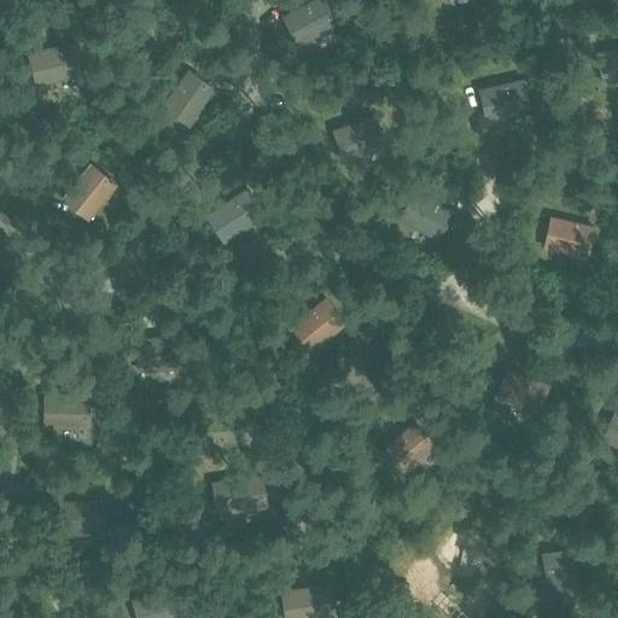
[(325,0),(310,0),(281,15),(297,46),(338,24),(325,0)]
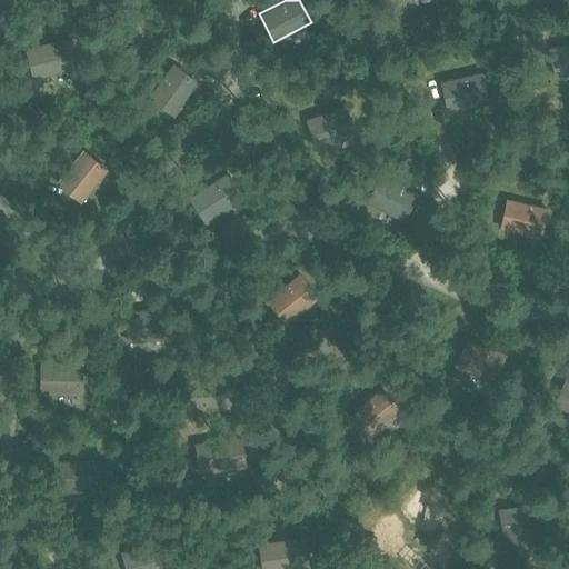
[(72,37),(26,48),(33,79),(79,68),(72,37)]
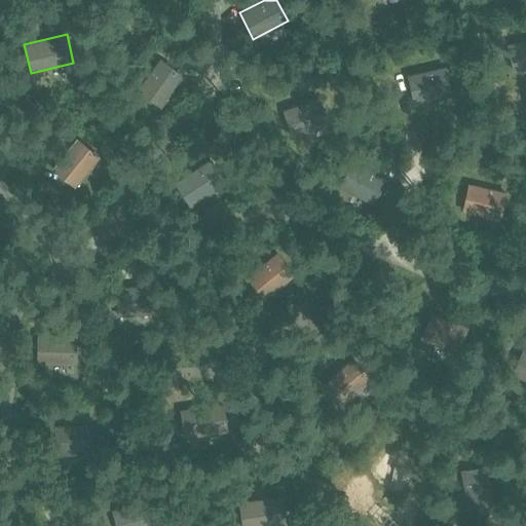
[(525,39),(508,44),(514,72),(525,69),(525,39)]
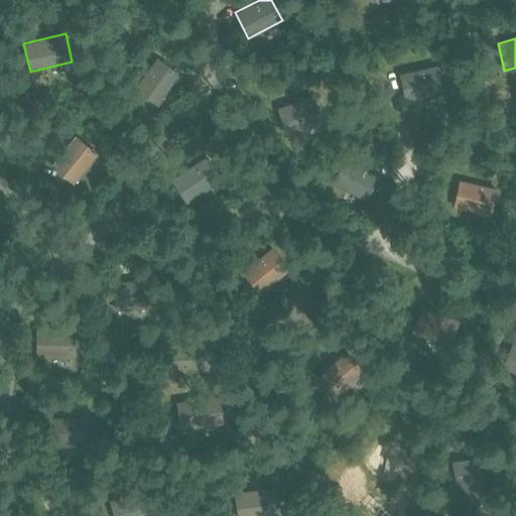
[(157,56),(134,89),(158,105),(180,74),(157,56)]
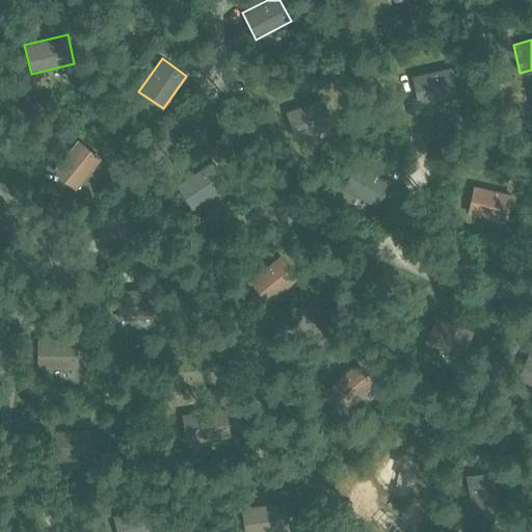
[(451,67),(413,76),(419,105),(456,96),(451,67)]
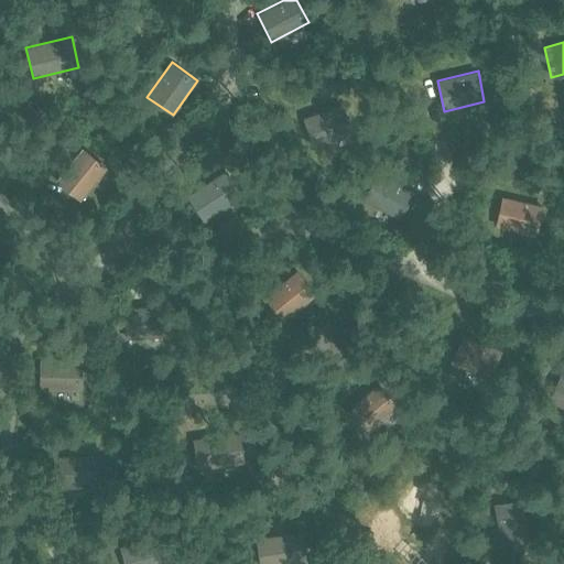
[(354,133),(343,104),(303,117),(313,147),(354,133)]
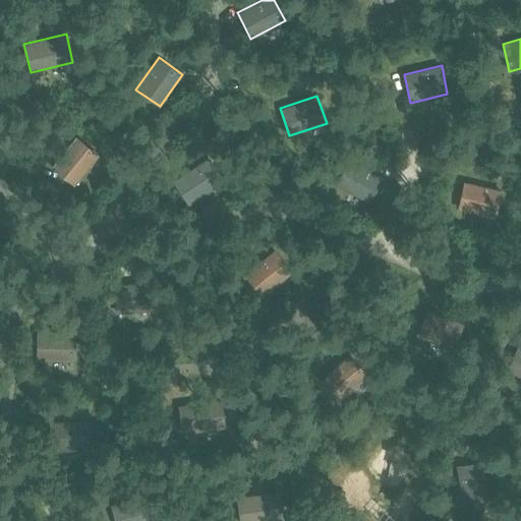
[(100,155),(76,136),(52,168),(74,185),(100,155)]
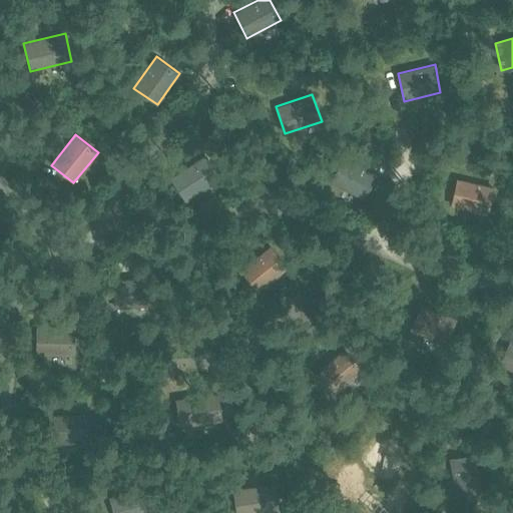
[(221,178),(206,154),(169,177),(185,202),(221,178)]
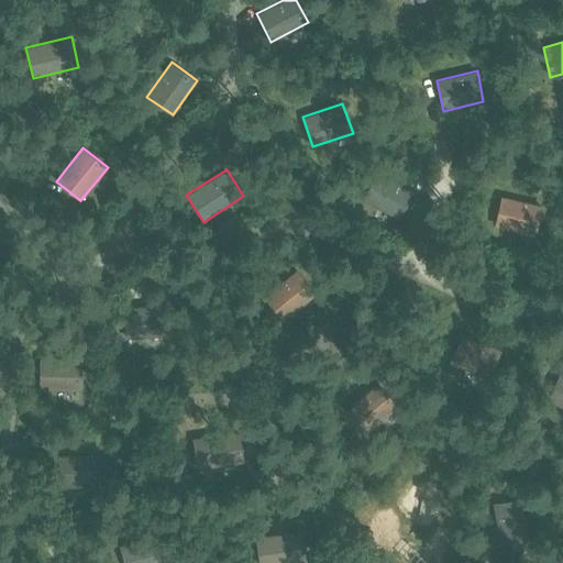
[(377,172),(362,199),(399,219),(414,191),(377,172)]
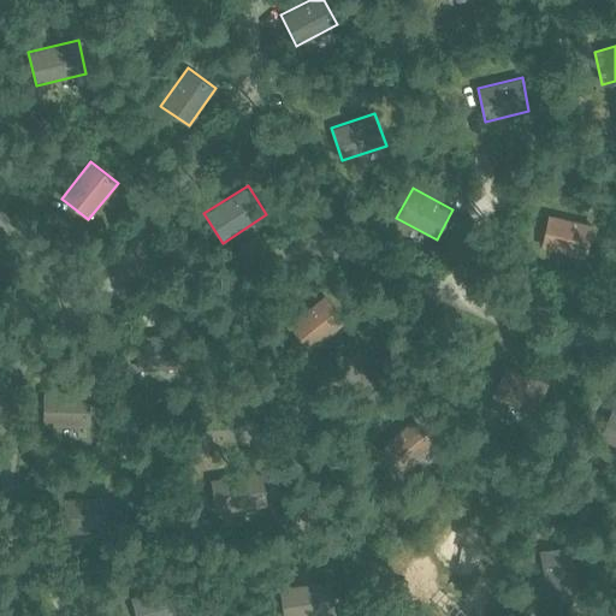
[(593,225),(549,214),(540,247),(586,258),(593,225)]
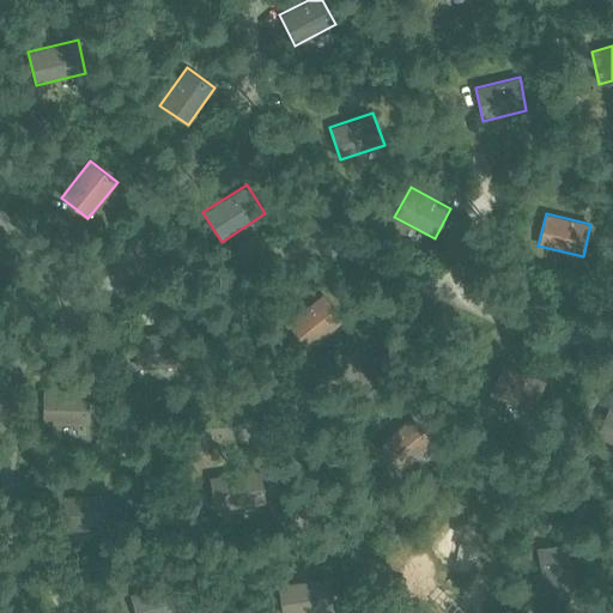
[(322,295),(286,322),(309,349),(344,320),(322,295)]
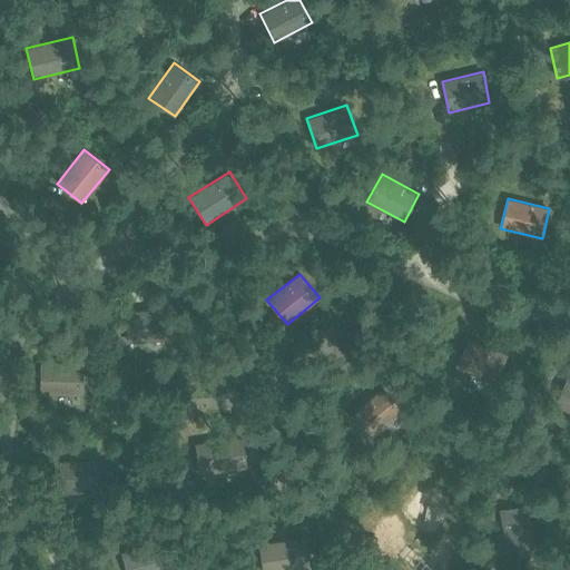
[(125,311),(127,342),(168,338),(166,307),(125,311)]
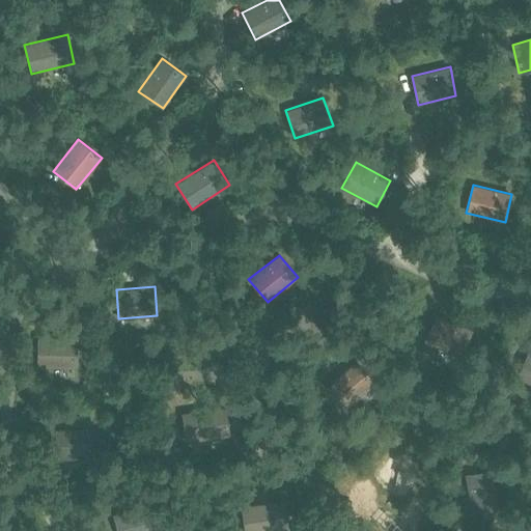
[(425,340),(459,357),(473,330),(437,314),(425,340)]
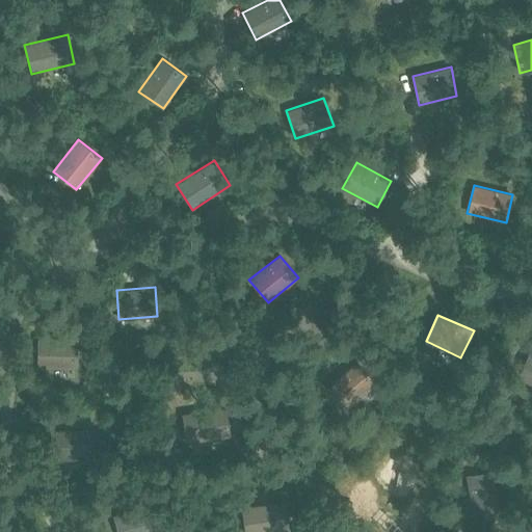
[(77,339),(37,338),(36,367),(77,368),(77,339)]
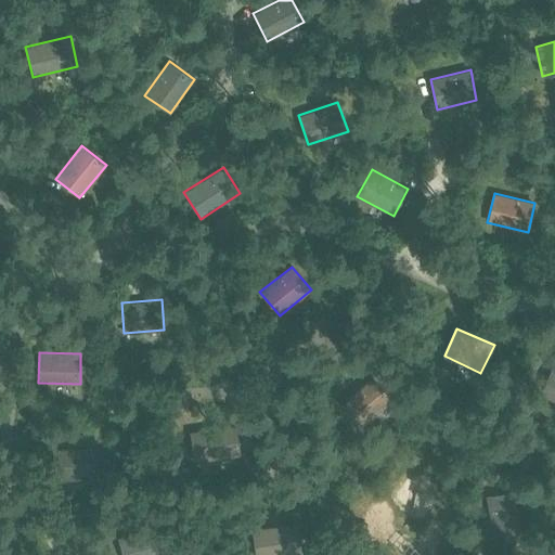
[(539,395),(554,401),(554,368),(552,366),(539,395)]
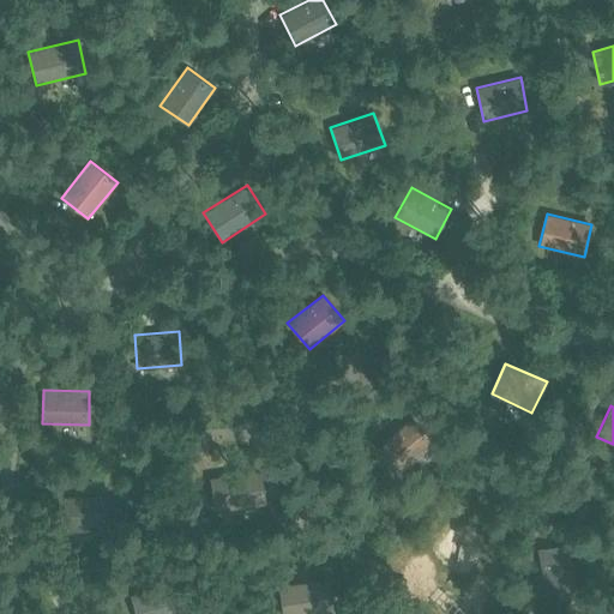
[(434,444),(411,417),(377,446),(399,471),(434,444)]
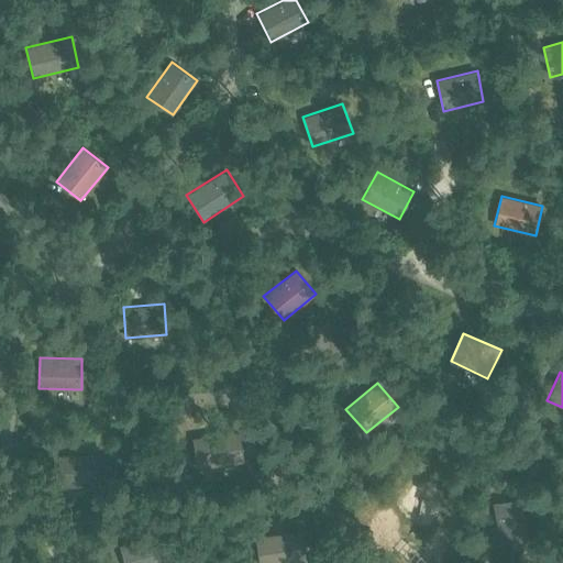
[(244,461),(236,430),(194,438),(198,468),(244,461)]
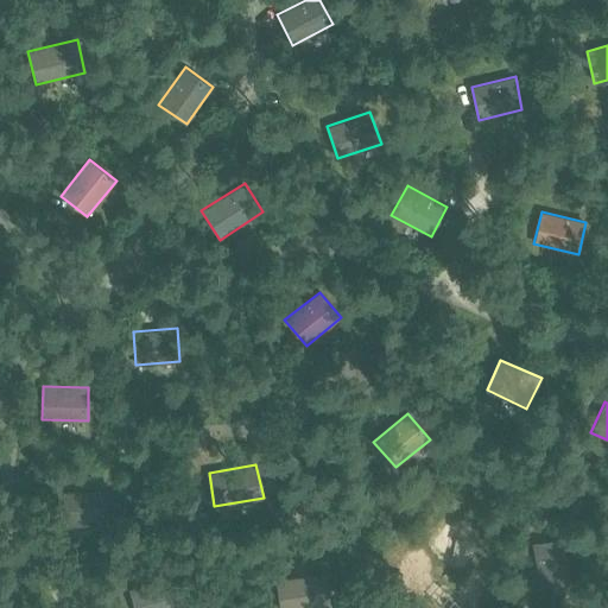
[(103,524),(102,491),(59,492),(58,526),(103,524)]
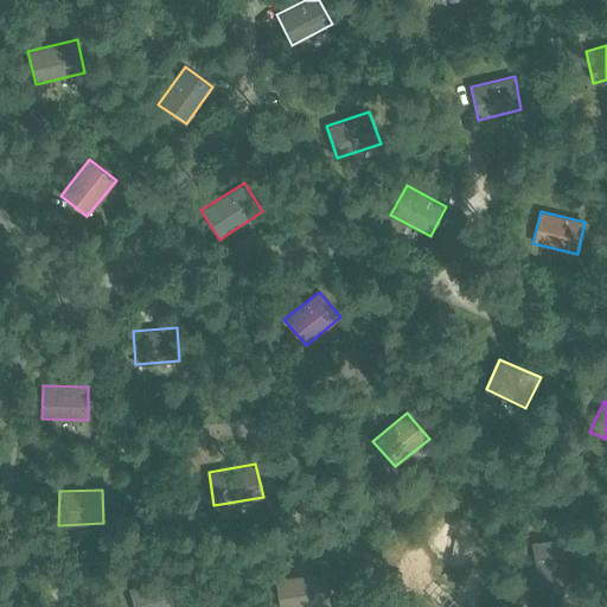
[(473,490),(442,518),(470,547),(499,518),(473,490)]
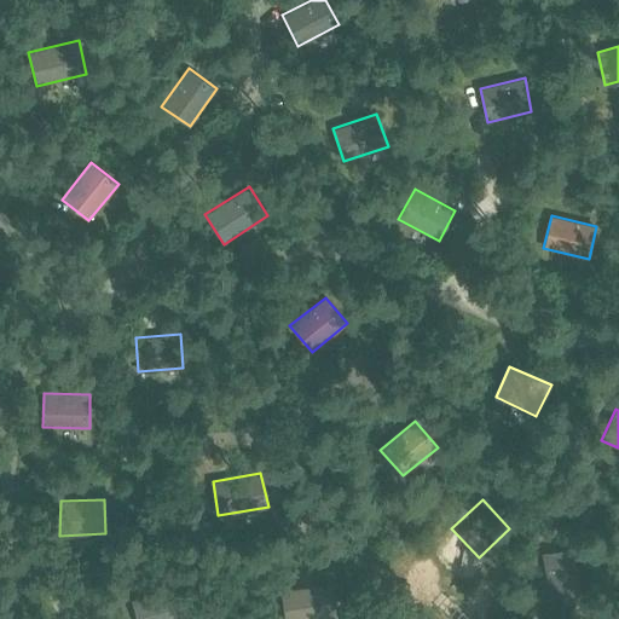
[(542,553),(549,599),(585,593),(576,547),(542,553)]
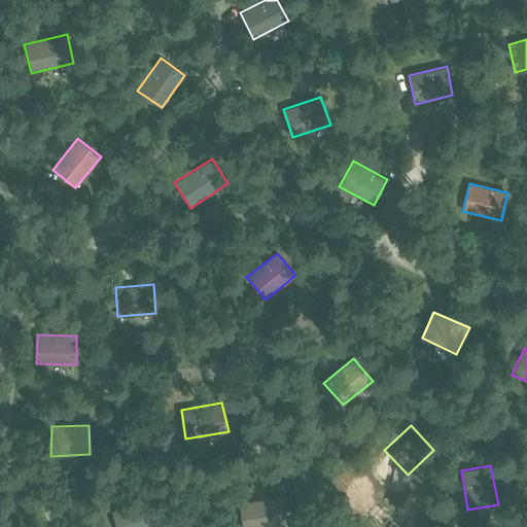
[(239,502),(243,526),(271,526),(287,525),(282,495),(239,502)]
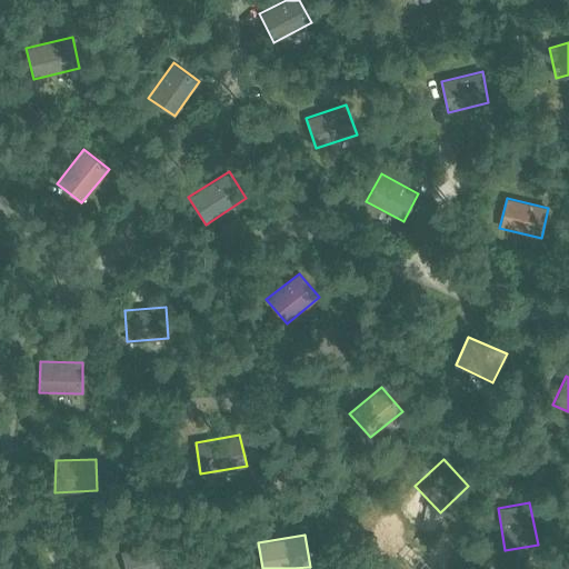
[(121,550),(126,568),(170,568),(162,540),(121,550)]
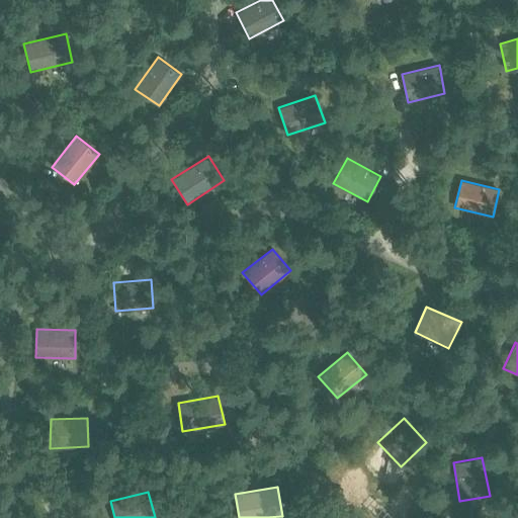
All buildings are outlined.
